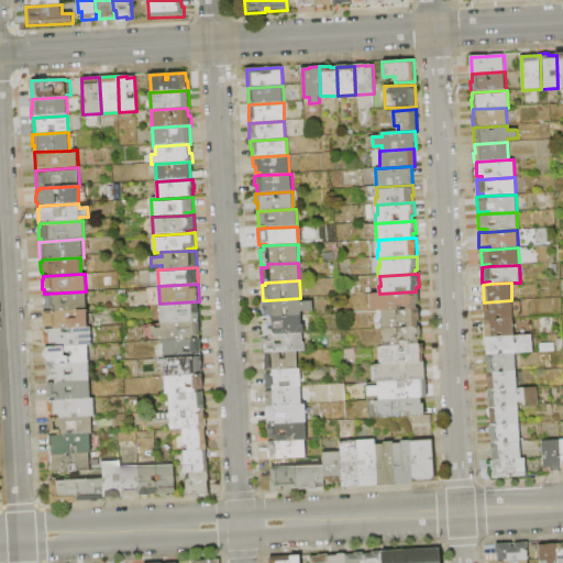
[(86,291),(87,310),(45,312),(44,294),(86,291)]
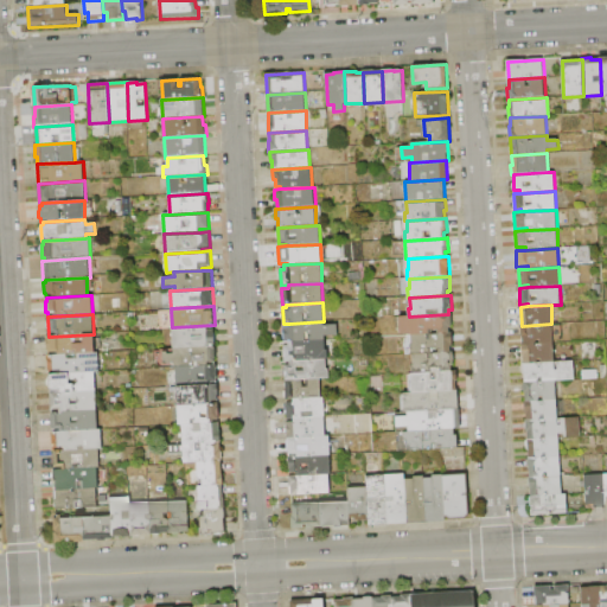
[(451,314),(452,328),(449,328),(449,332),(411,334),(401,334),(400,317),(409,317),(448,314),(451,314)]
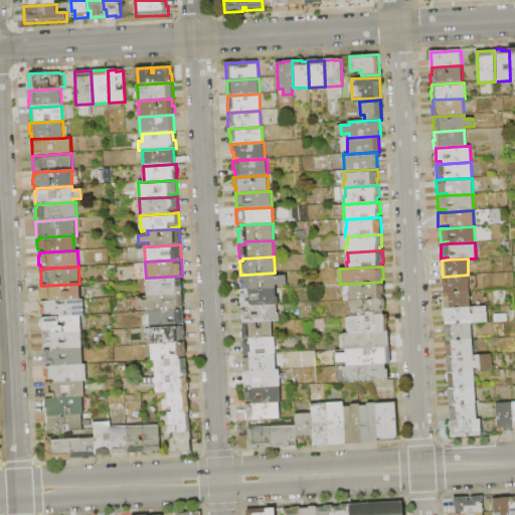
[(240,292),(240,278),(246,277),(245,275),(275,273),(276,290),(240,292)]
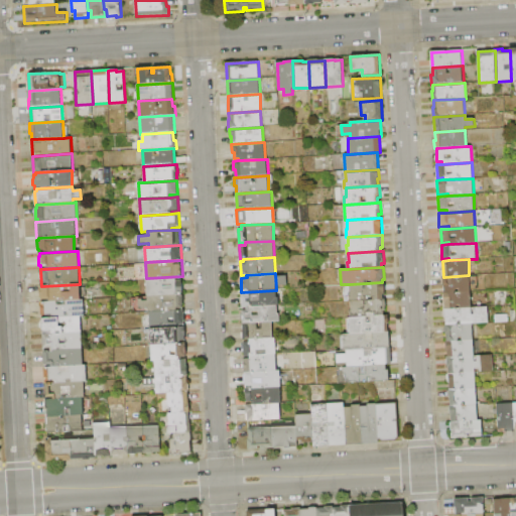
[(443,292),(443,277),(469,275),(470,290),(443,292)]
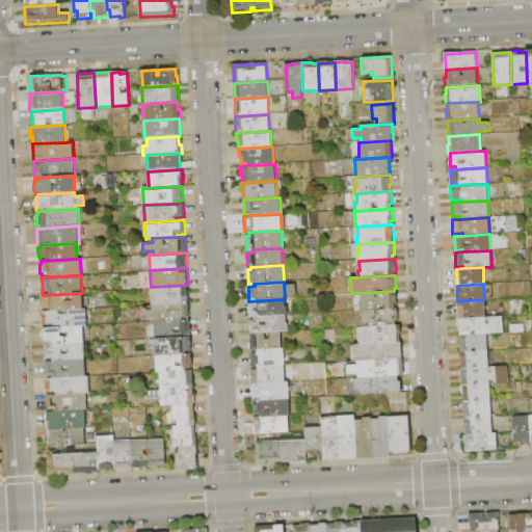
[(152,306),(151,287),(188,285),(189,303),(152,306)]
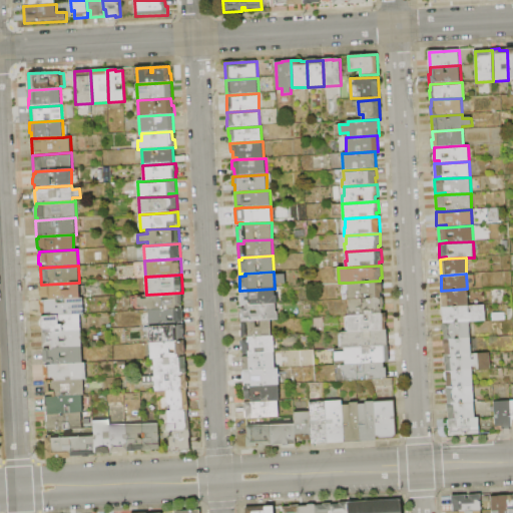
[(382,281),(383,292),(381,292),(381,298),(349,300),(347,300),(347,292),(348,292),(348,283),(380,281),(382,281)]
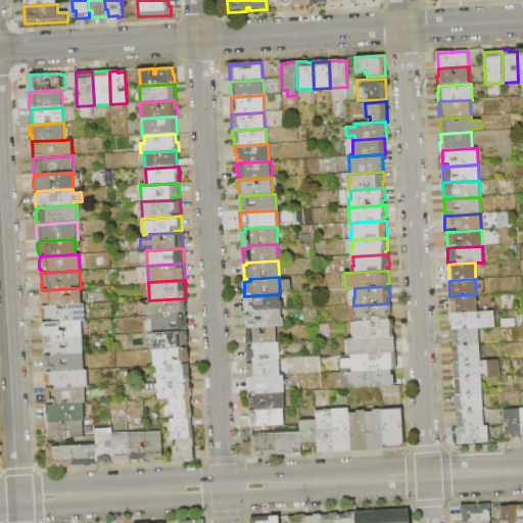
[(81,288),(82,304),(43,306),(42,302),(41,302),(40,292),(42,292),(42,290),(81,288)]
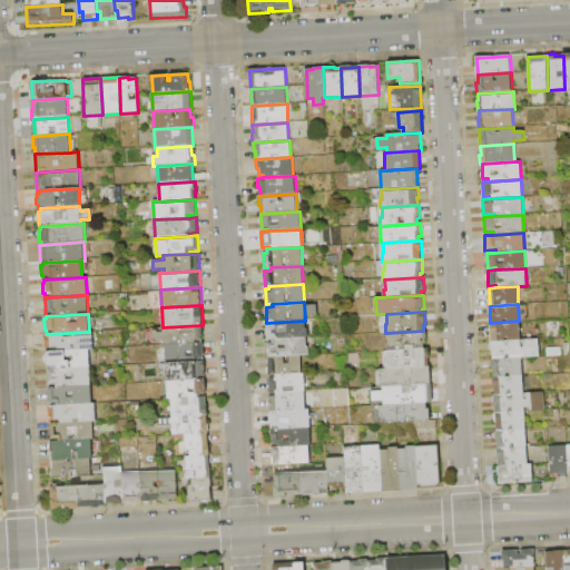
[(267,340),(266,326),(263,326),(263,323),(266,323),(305,321),(306,330),(308,330),(308,337),(306,337),(267,340)]
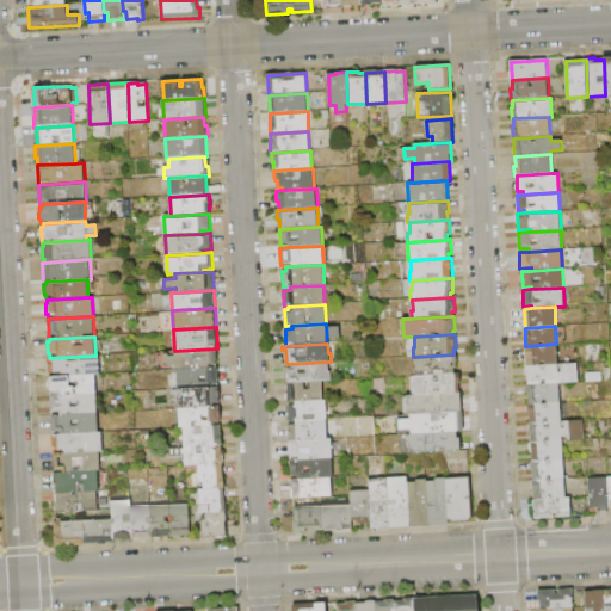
[(526,366),(525,347),(557,345),(557,364),(526,366)]
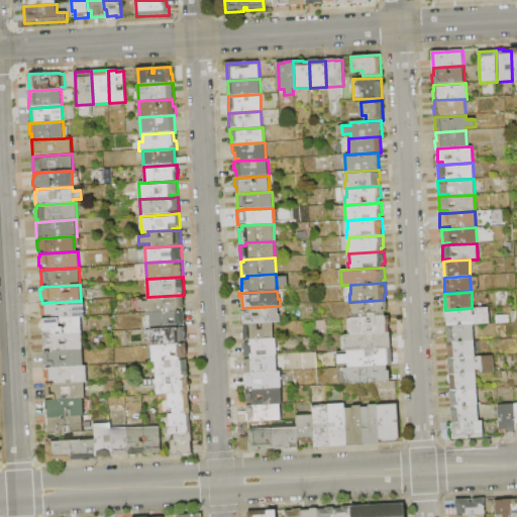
[(148,314),(148,309),(139,310),(138,300),(142,300),(143,302),(148,301),(147,297),(184,295),(185,312),(150,314),(148,314)]
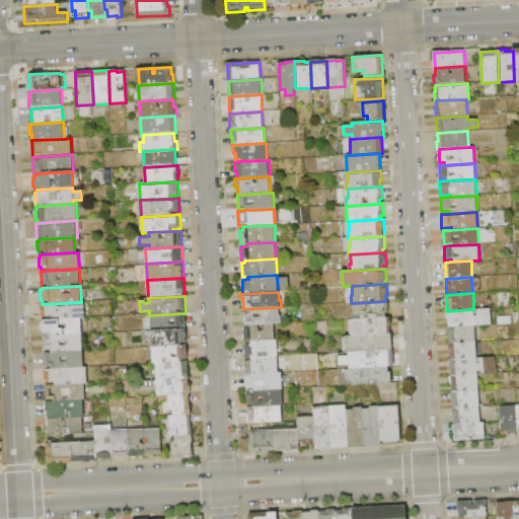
[(84,301),(85,318),(81,318),(43,320),(43,317),(42,317),(41,304),(43,304),(81,302),(84,301)]
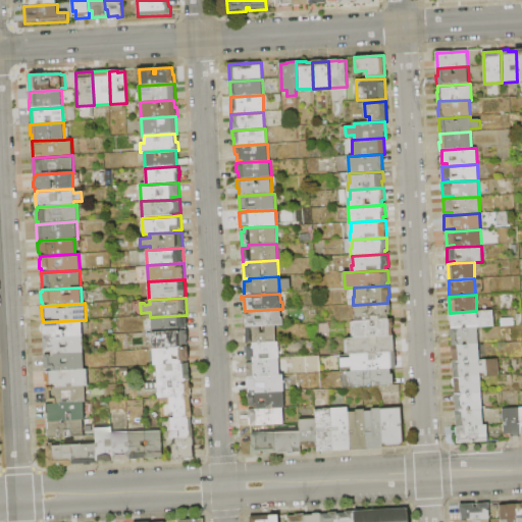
[(389,303),(390,315),(387,315),(388,319),(354,321),(354,314),(355,314),(355,305),(387,303),(389,303)]
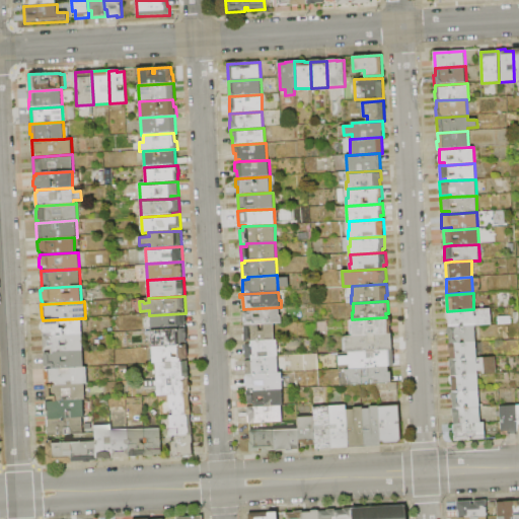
[(244,325),(243,313),(241,313),(240,309),(243,309),(279,307),(279,316),(281,315),(282,323),(273,323),(244,325)]
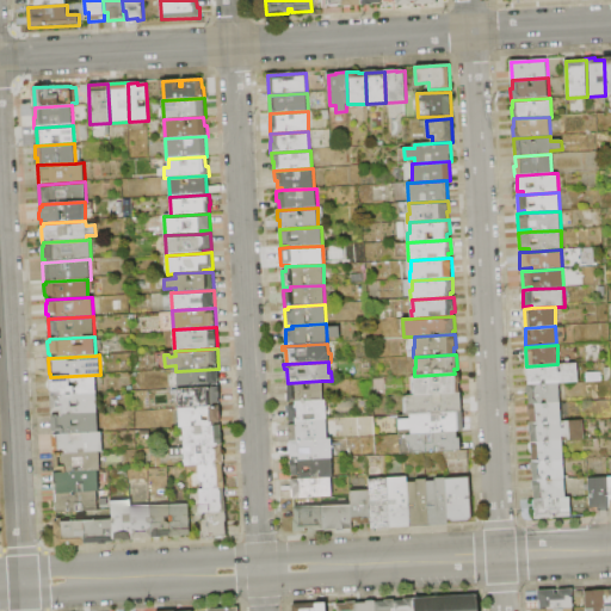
[(529,386),(529,377),(526,377),(526,366),(557,364),(559,372),(562,372),(561,364),(578,364),(579,383),(560,384),(529,386)]
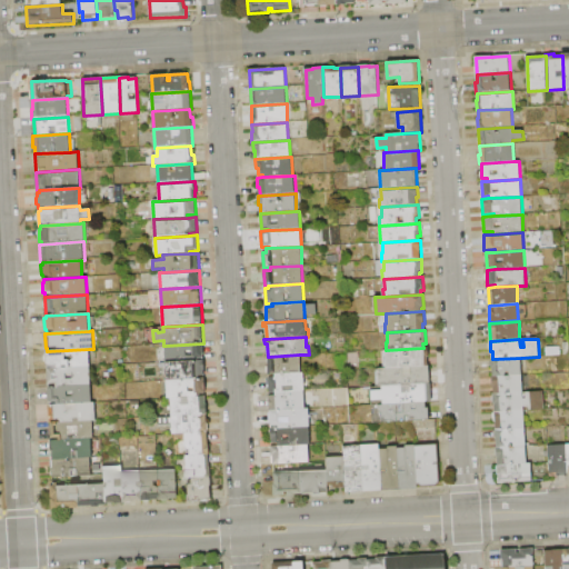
[(166,362),(166,346),(203,343),(205,360),(166,362)]
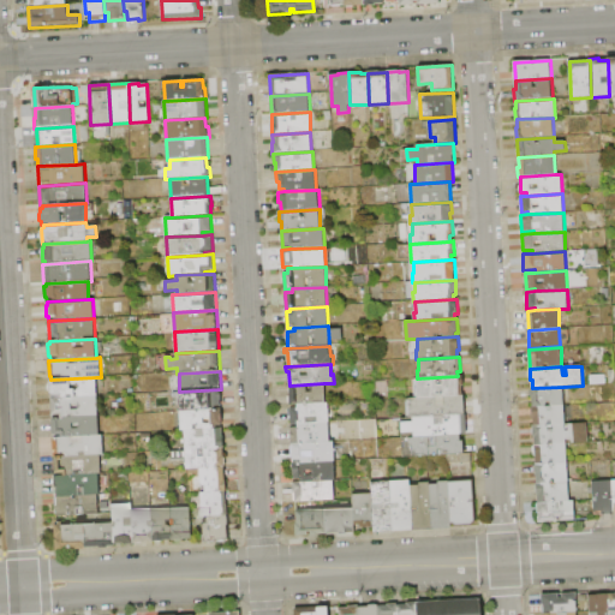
[(464,376),(464,387),(463,387),(463,395),(417,398),(416,378),(417,378),(458,376),(464,376)]
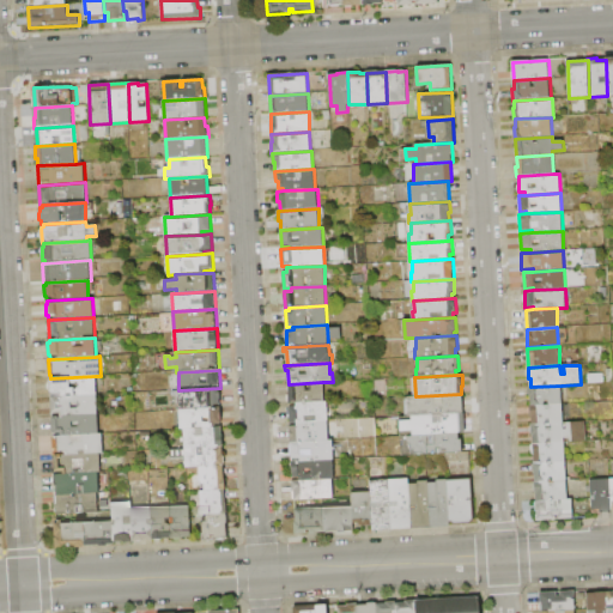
[(96,376),(97,395),(52,398),(50,378),(96,376)]
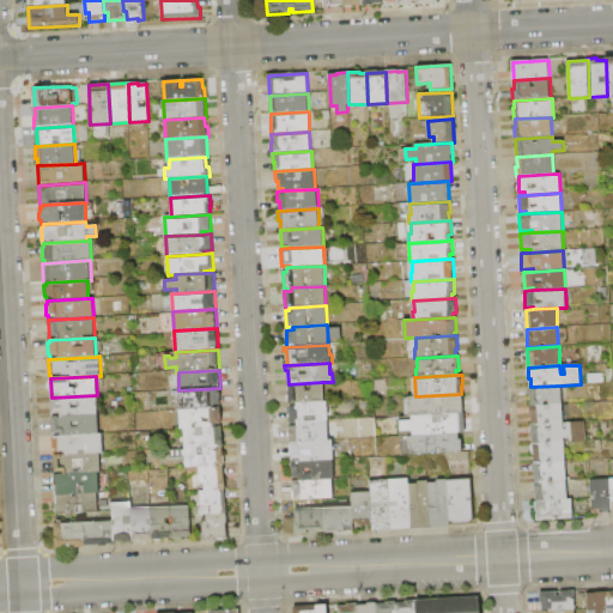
[(290,405),(289,384),(322,382),(323,402),(290,405)]
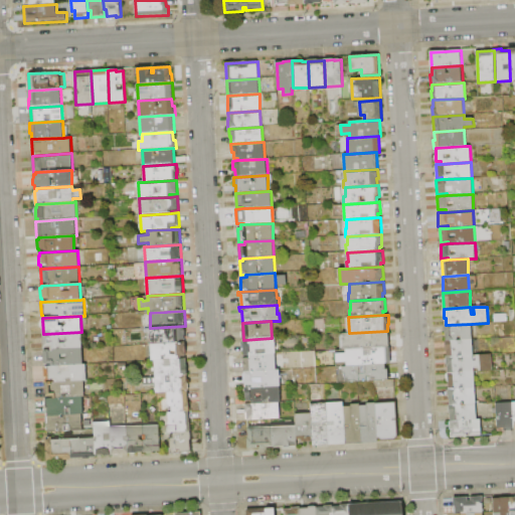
[(446,341),(446,334),(445,334),(444,325),(446,325),(472,324),(473,340),(446,341)]
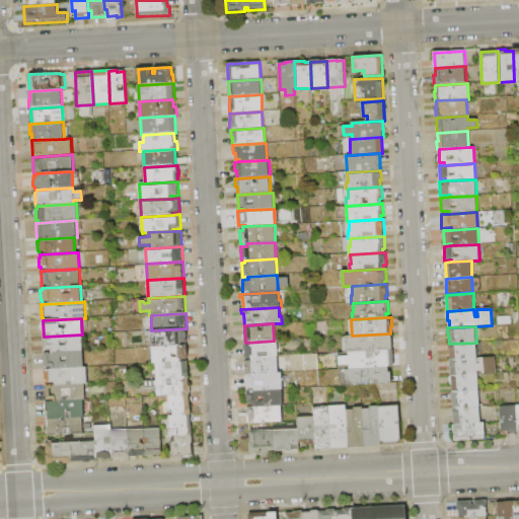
[(152,347),(151,330),(187,328),(188,345),(152,347)]
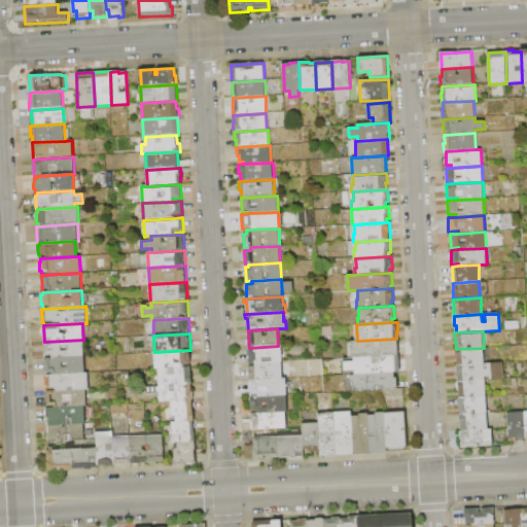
[(397,339),(398,355),(354,358),(351,358),(350,342),(357,341),(396,339),(397,339)]
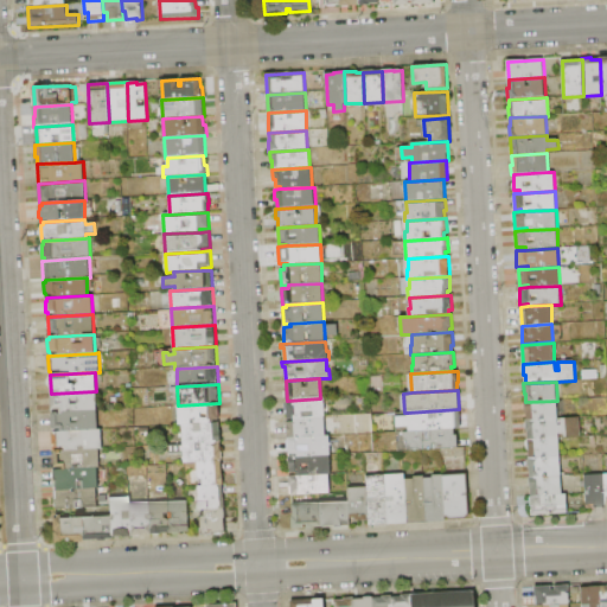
[(96,391),(97,409),(53,411),(53,410),(51,410),(51,394),(96,391)]
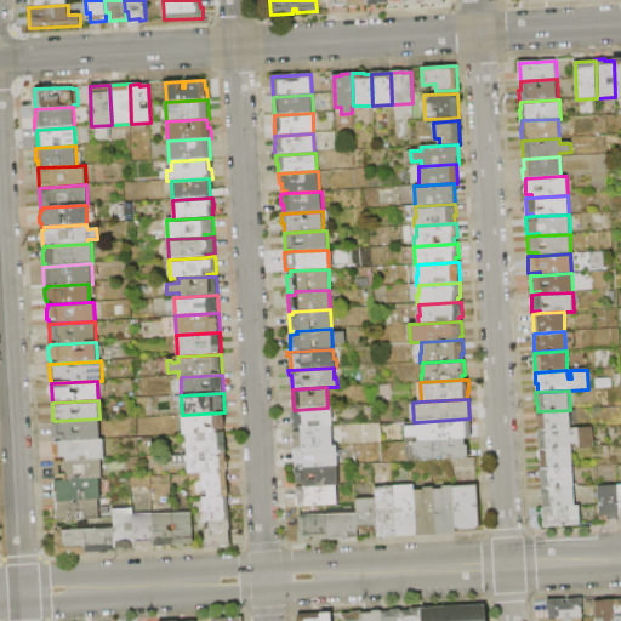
[(294,429),(294,414),(291,415),(291,410),(294,410),(328,408),(331,408),(332,427),(294,429)]
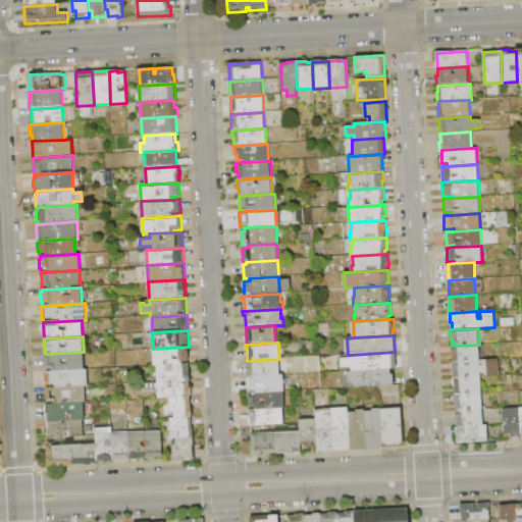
[(453,362),(452,346),(479,345),(480,360),(453,362)]
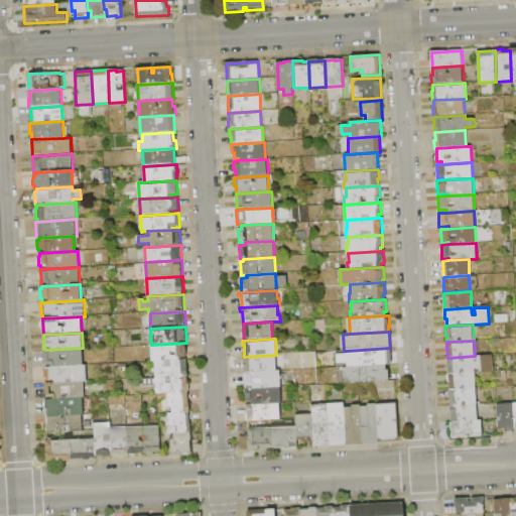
[(152,362),(151,345),(186,343),(187,360),(155,362),(152,362)]
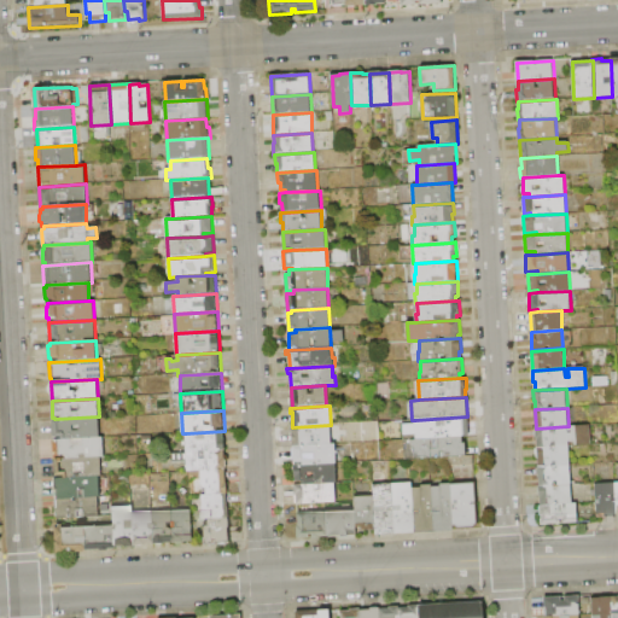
[(99,417),(100,437),(53,439),(52,423),(53,423),(53,421),(54,421),(54,419),(99,417)]
